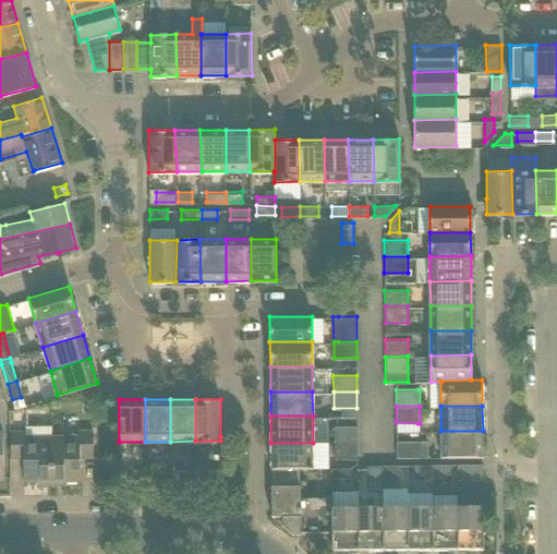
[(24,457),(24,480),(38,480),(38,483),(52,483),(52,435),(51,424),(24,425),(24,430),(10,431),(11,457),(24,457)]
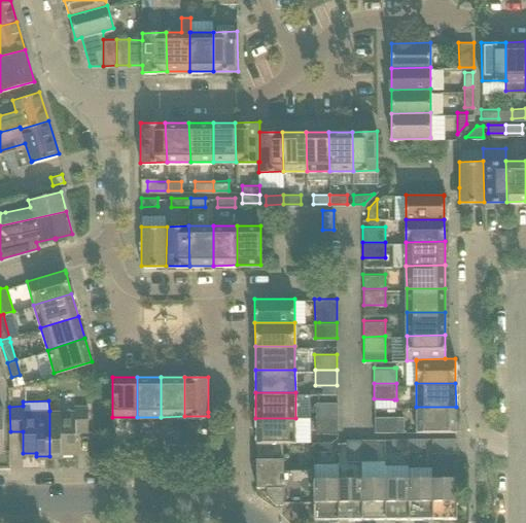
[(315,401),(315,417),(337,417),(337,401),(315,401)]
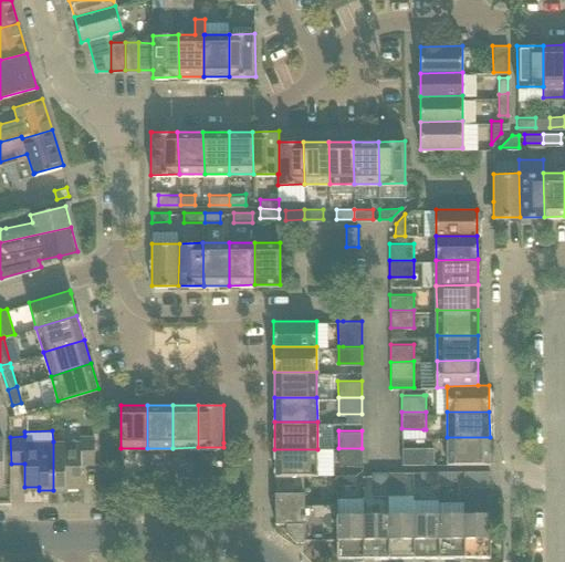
[(66,486),(81,486),(81,462),(94,462),(94,436),(80,436),(80,441),(53,441),(53,490),(66,490),(66,486)]
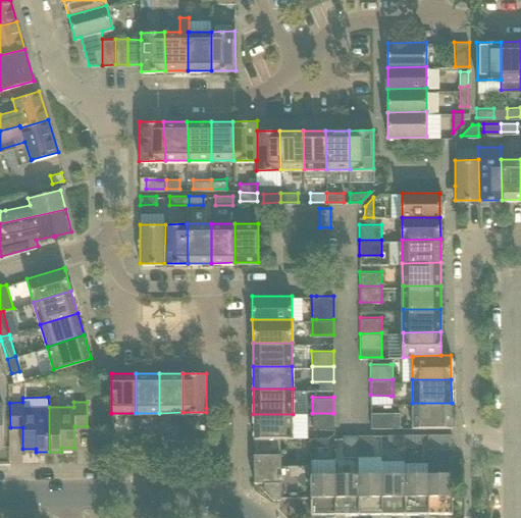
[(0,462),(8,462),(8,446),(3,446),(3,444),(3,404),(0,403),(0,462)]
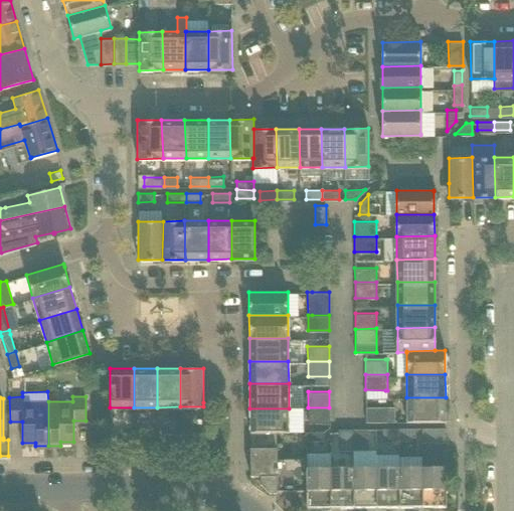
[(446,420),(446,418),(446,397),(406,397),(406,420),(446,420)]
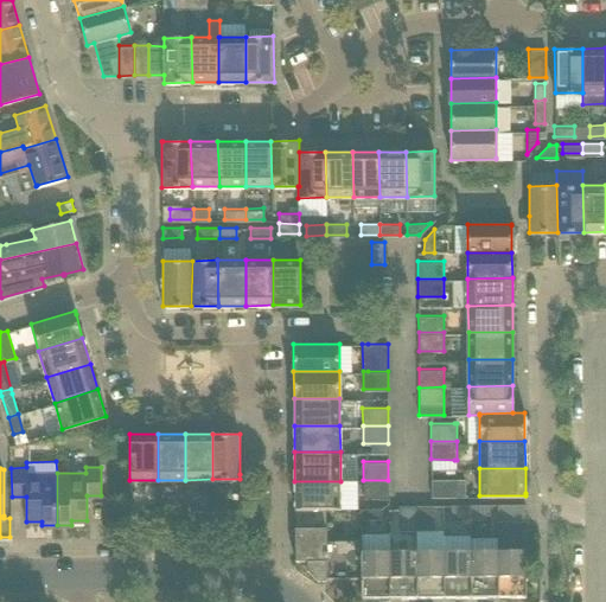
[(431,478),(431,497),(457,497),(457,478),(431,478)]
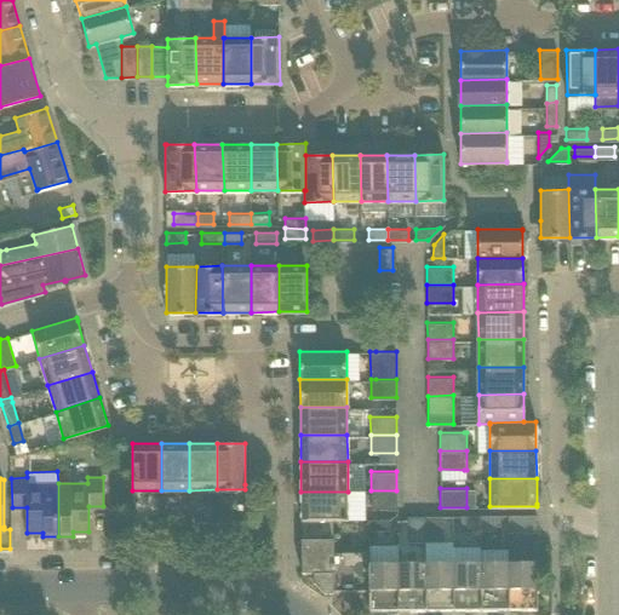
[(396,490),(371,490),(371,509),(397,507),(396,490)]
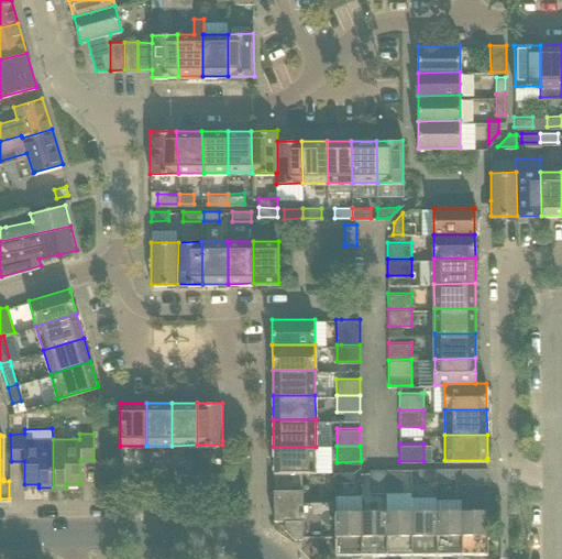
[(302,470),(316,471),(316,447),(273,447),(273,471),(302,471),(302,470)]
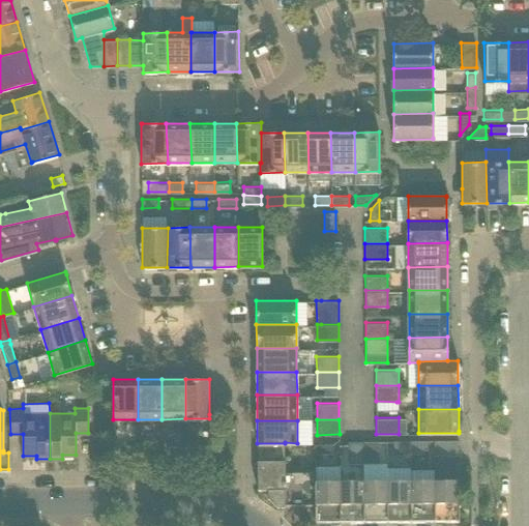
[(428,438),(410,439),(410,448),(428,448),(428,438)]
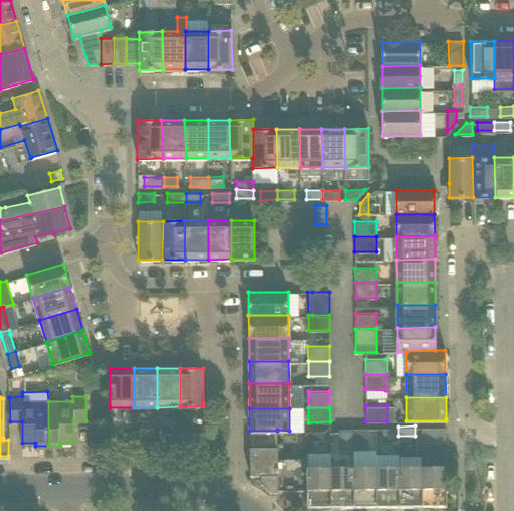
[(381,436),(398,436),(398,427),(381,427),(381,436)]
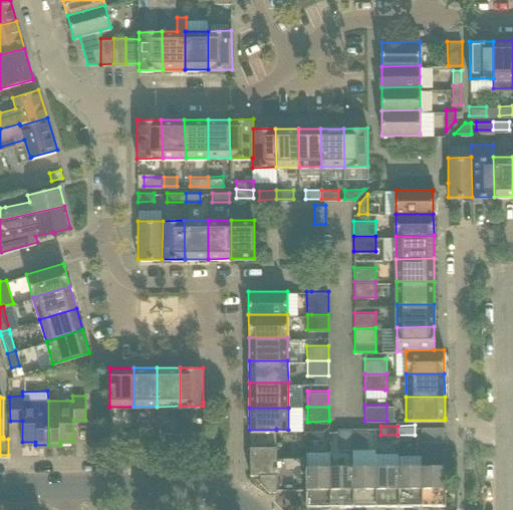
[(421,440),(425,440),(445,440),(445,426),(421,426),(421,440)]
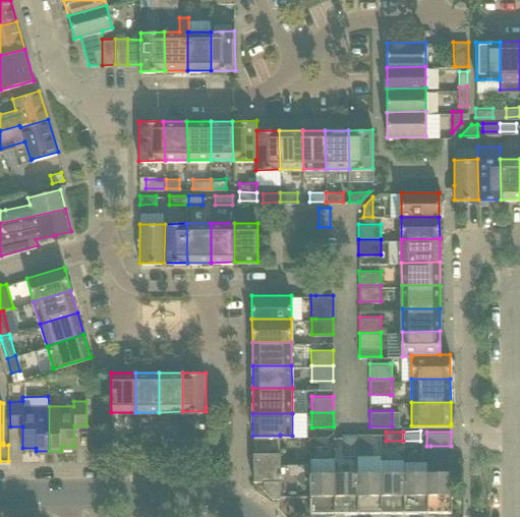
[(342,455),(356,455),(356,433),(342,433),(342,455)]
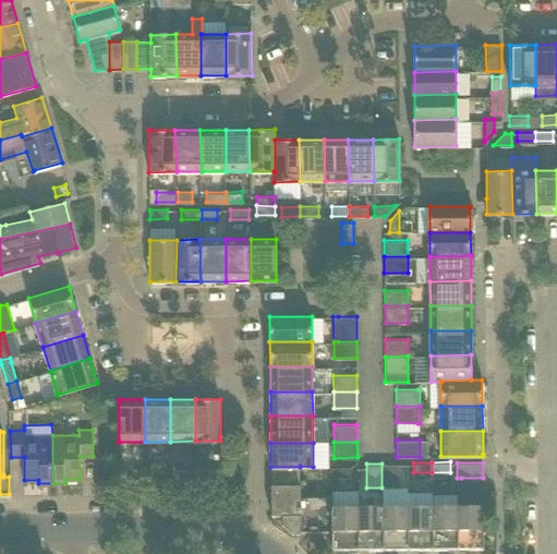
[(382,464),(382,488),(399,488),(399,464),(382,464)]
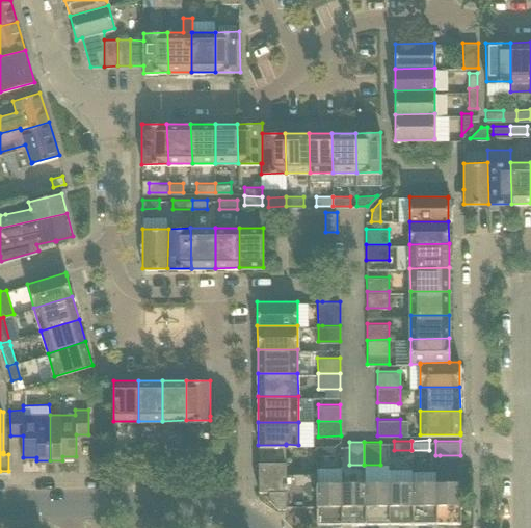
[(317,481),(315,482),(315,473),(287,473),(287,463),(286,445),(258,445),(259,491),(268,491),(268,499),(279,509),(286,509),(286,506),(317,506),(317,481)]
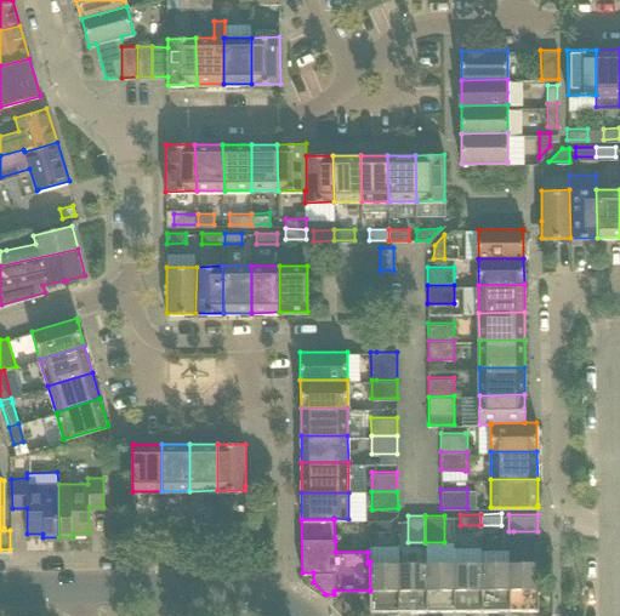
[(388,530),(388,519),(369,519),(369,530),(388,530)]
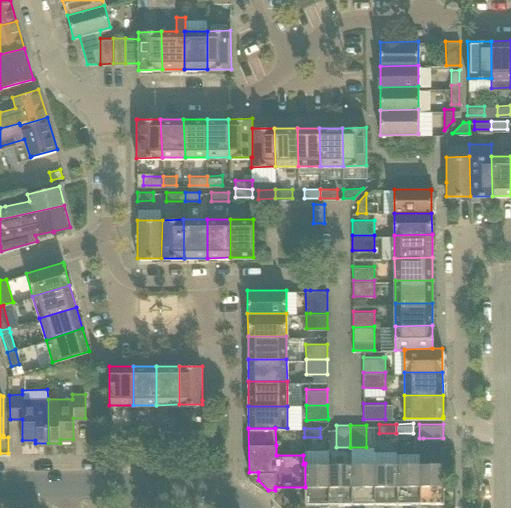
[(133,430),(121,430),(121,439),(133,439),(133,430)]
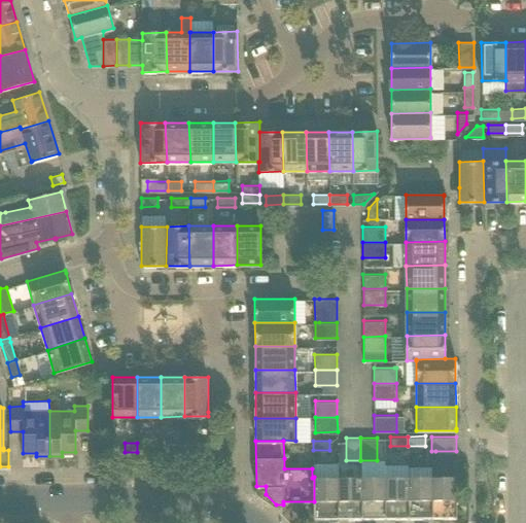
[(153,443),(137,443),(137,452),(153,452),(153,443)]
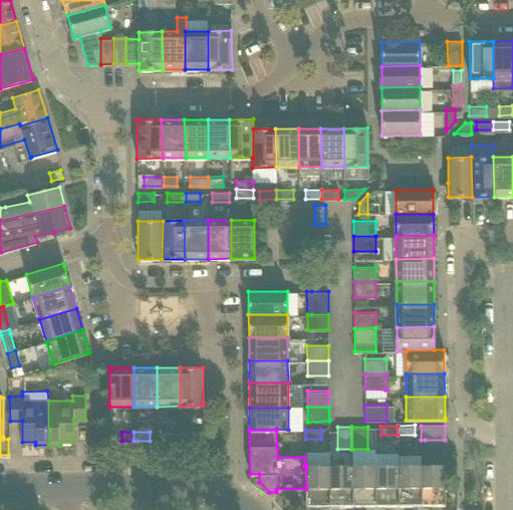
[(163,432),(163,440),(181,440),(181,432),(163,432)]
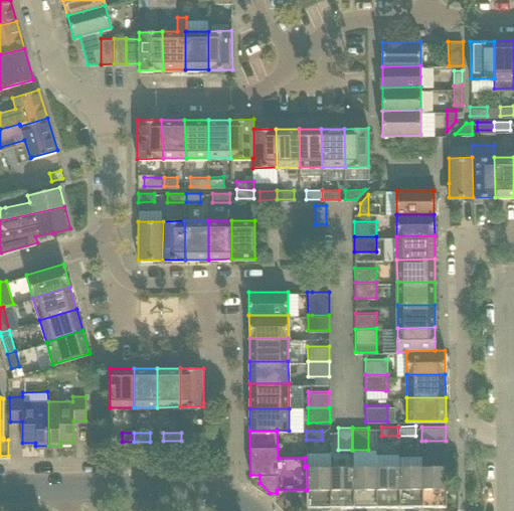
[(203,441),(203,433),(181,433),(181,441),(203,441)]
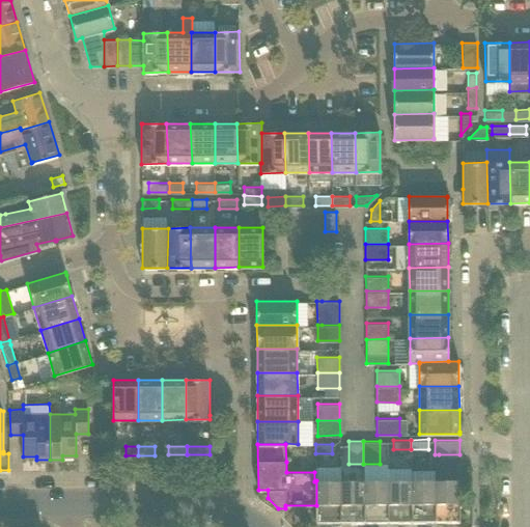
[(316,466),(316,480),(316,505),(316,522),(340,522),(340,481),(340,466),(316,466)]
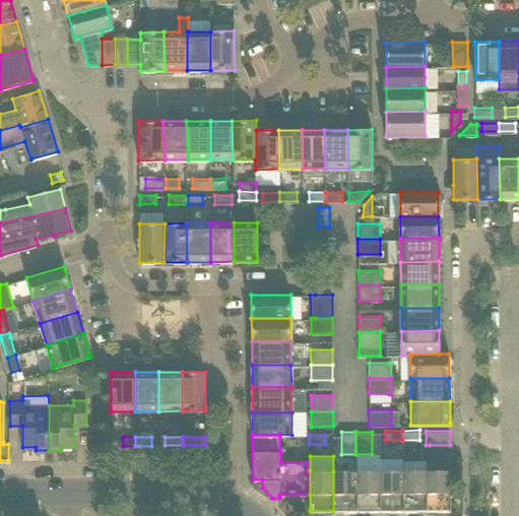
[(380,457),(380,471),(380,511),(403,511),(402,471),(402,457),(380,457)]
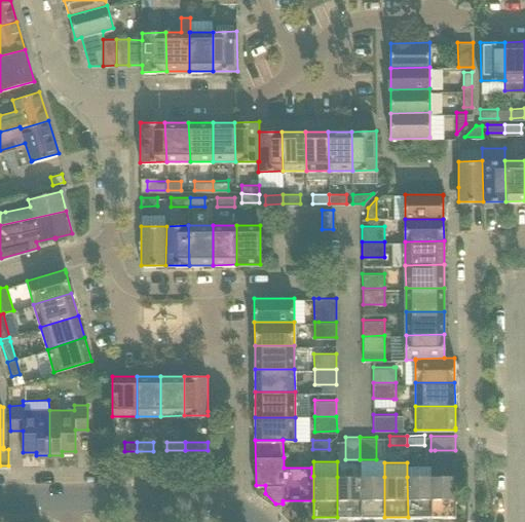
[(337,477),(337,517),(360,517),(360,477),(337,477)]
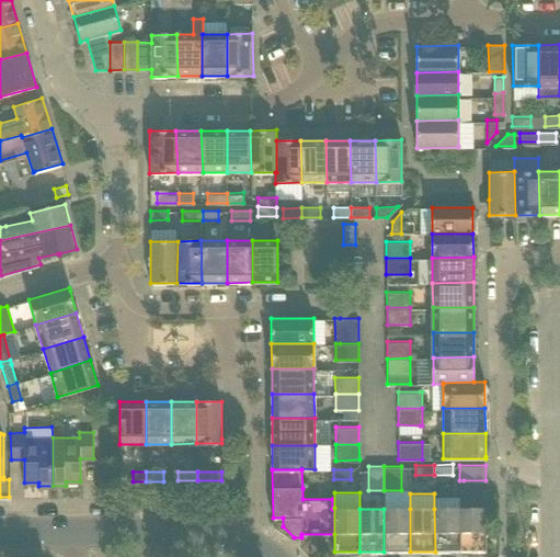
[(410,509),(384,509),(384,552),(410,552),(410,509)]
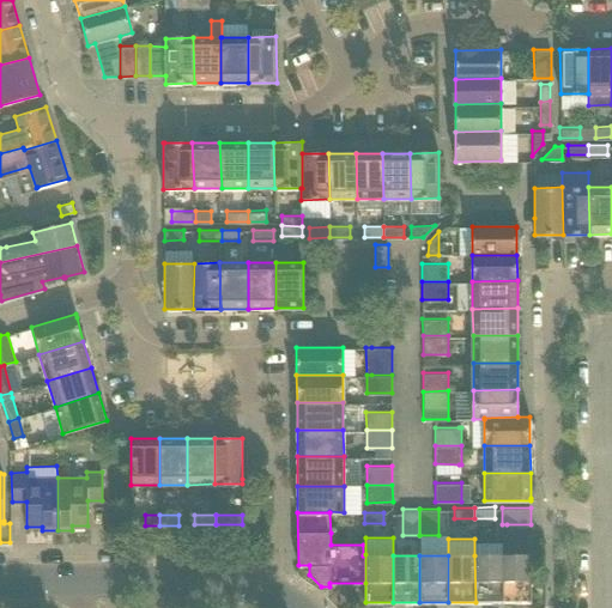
[(474,555),(476,602),(501,601),(501,555),(474,555)]
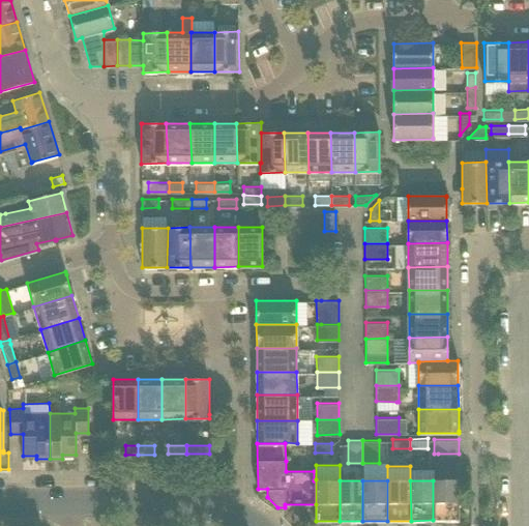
[(459,520),(459,480),(433,480),(433,520),(459,520)]
